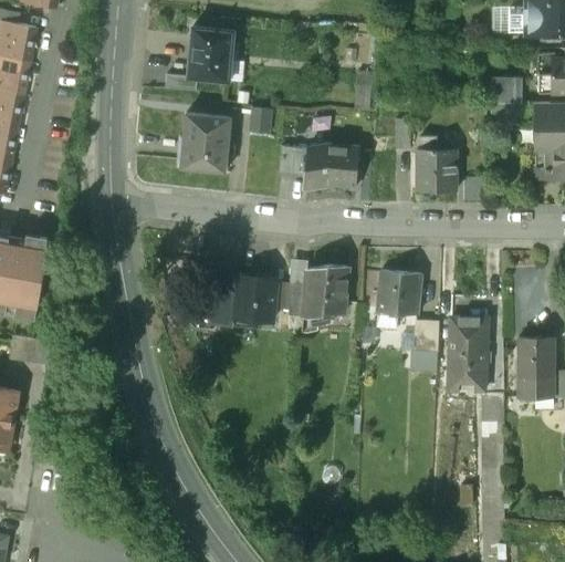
[(564,0),(521,0),(522,11),(508,11),(508,17),(508,30),(508,35),(522,35),(522,38),(564,38),(564,0)]
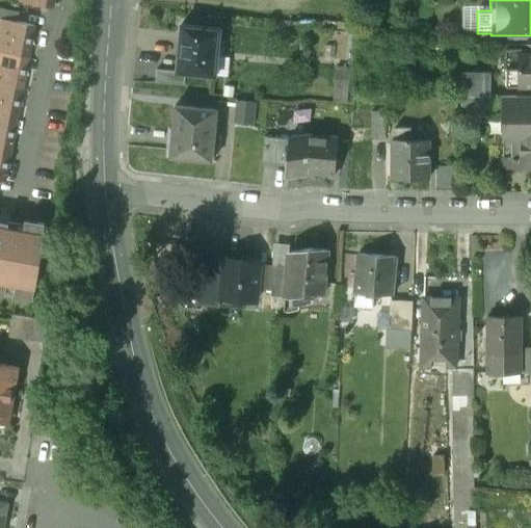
[(33,26),(2,20),(0,29),(0,52),(27,57),(33,26)]
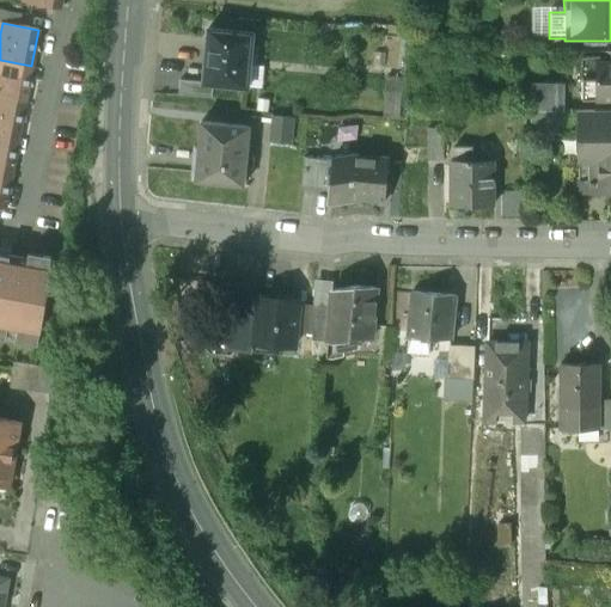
[(252,30),(208,26),(203,81),(213,83),(248,85),(252,30)]
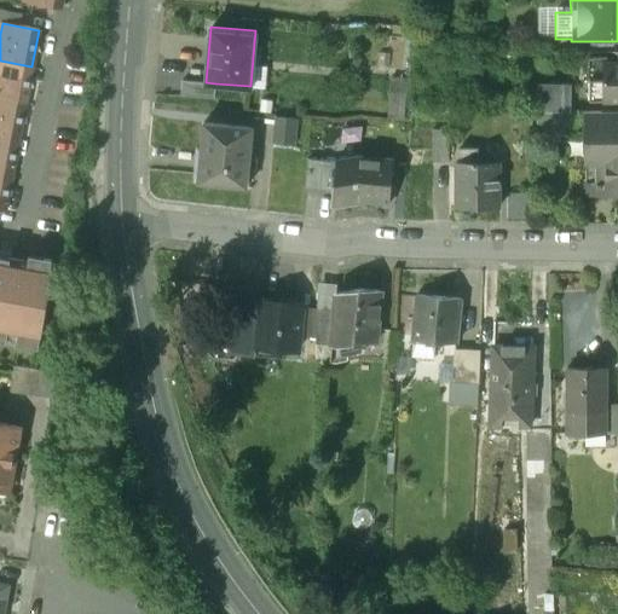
[(32,67),(0,61),(0,97),(26,103),(32,67)]
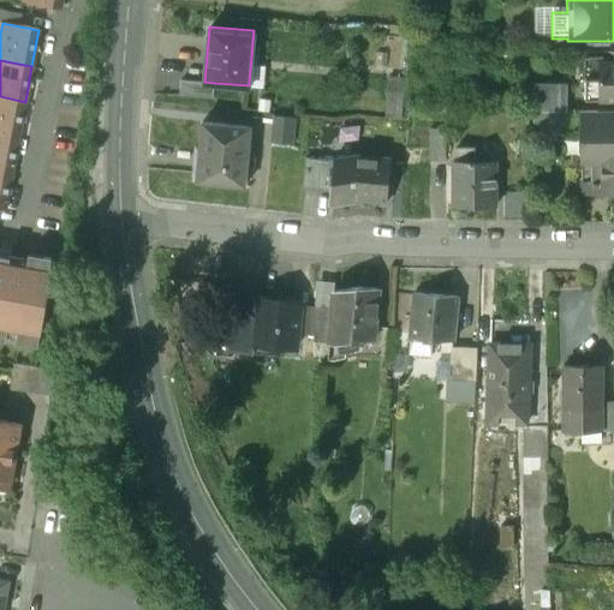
[(613,66),(598,67),(598,83),(585,82),(585,102),(613,101),(613,66)]
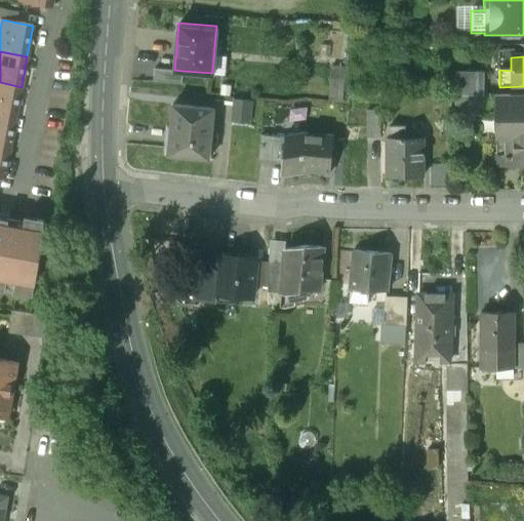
[(174,70),(154,68),(153,80),(182,83),(183,71),(174,70)]
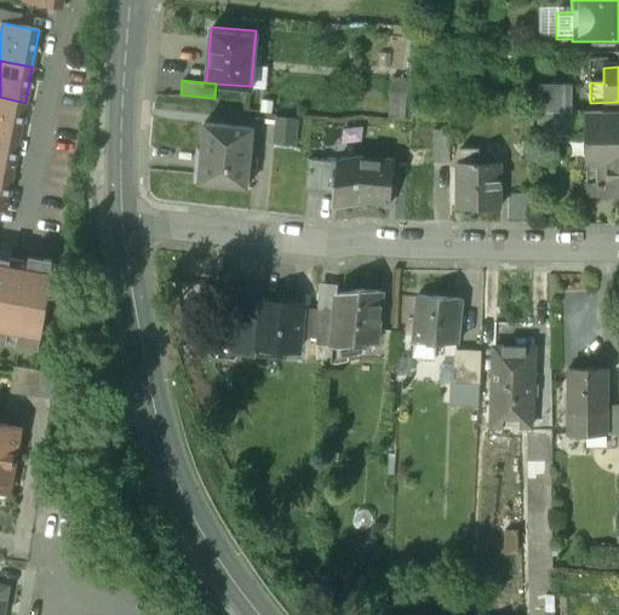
[(571,88),(537,88),(537,114),(552,114),(571,114),(571,88)]
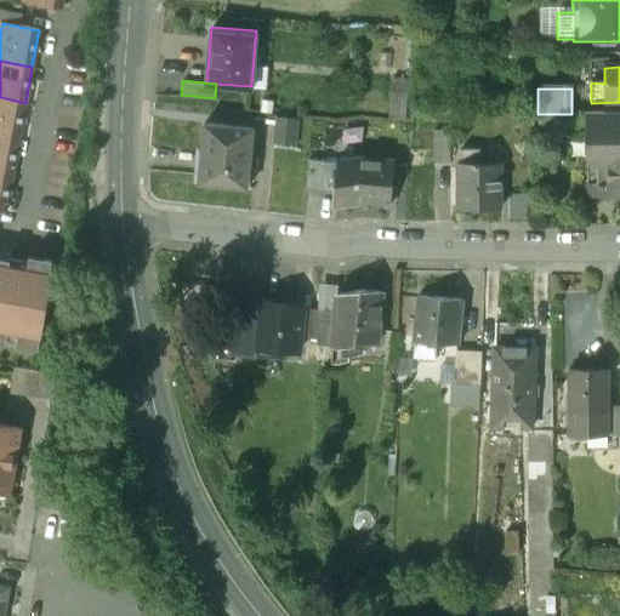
[(26,103),(0,97),(0,135),(18,140),(26,103)]
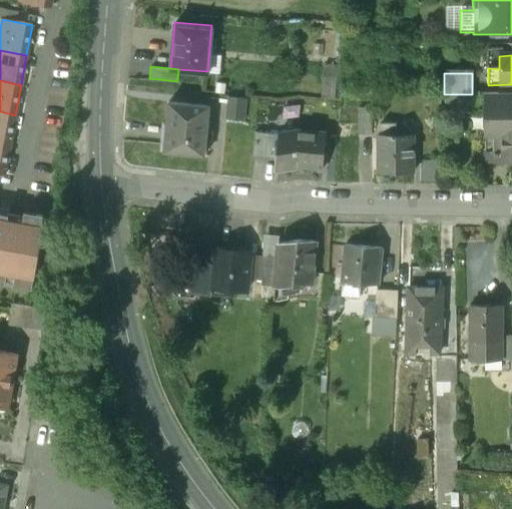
[(444,94),(443,94),(443,103),(457,103),(457,94),(444,94)]
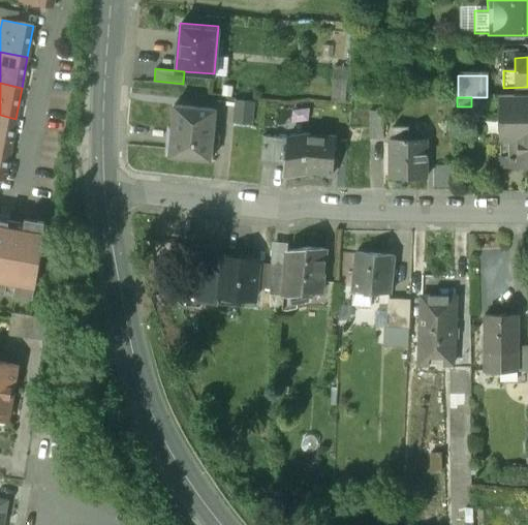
[(527,97),(514,98),(498,98),(498,120),(498,144),(507,144),(507,158),(496,158),(496,168),(527,168),(527,97)]
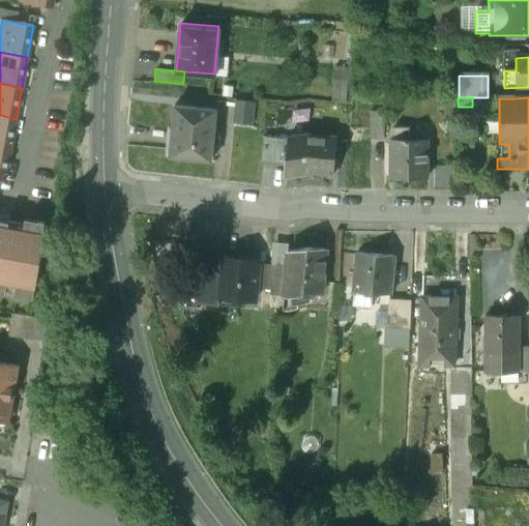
[(253,101),(236,99),(235,111),(252,113),(253,101)]
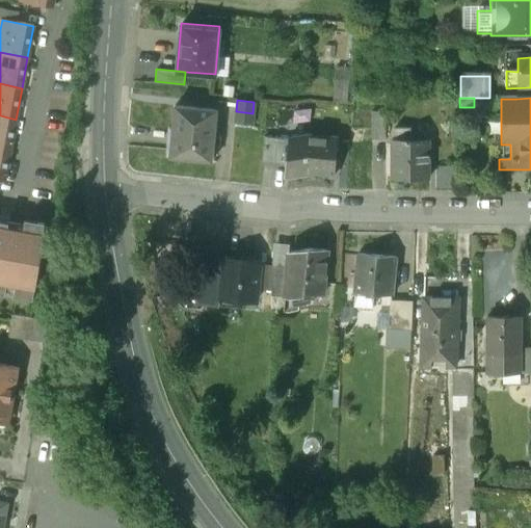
[(215,109),(175,105),(173,128),(168,127),(166,151),(169,152),(169,155),(210,159),(215,109)]
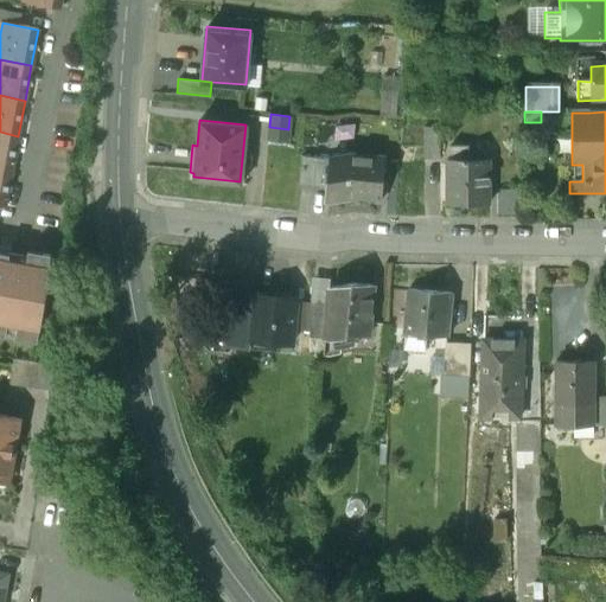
[(288,129),(269,127),(268,139),(287,141),(288,129)]
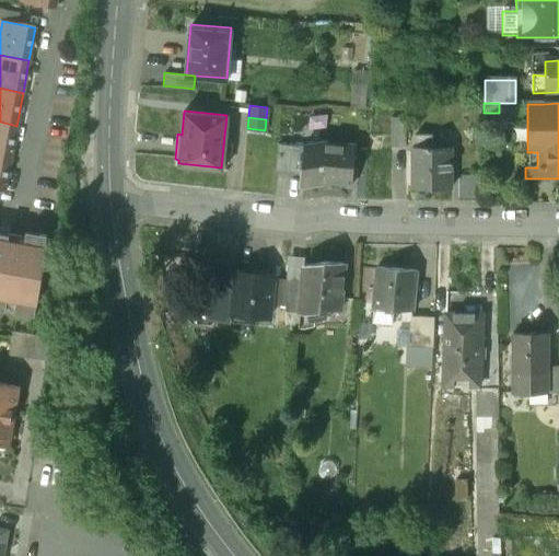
[(400,119),(391,119),(391,148),(403,148),(404,128),(405,128),(405,122),(400,122),(400,119)]
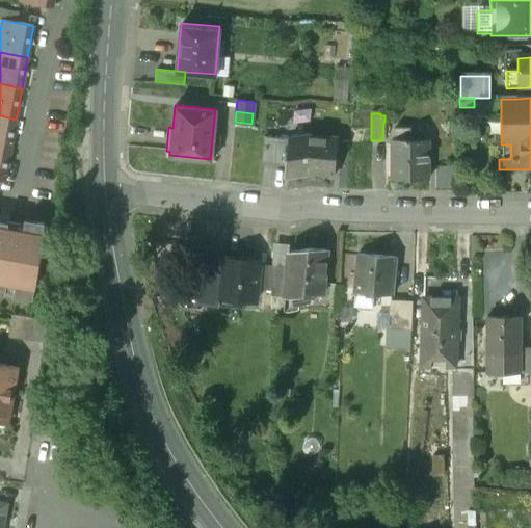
[(16,120),(0,115),(0,148),(10,151),(16,120)]
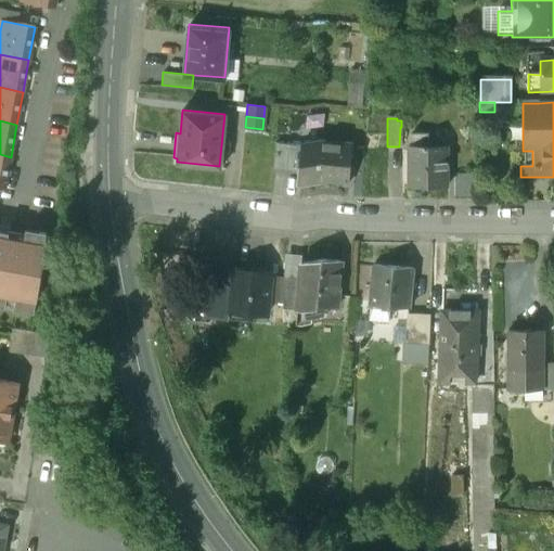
[(278,124),(275,140),(290,142),(291,125),(278,124)]
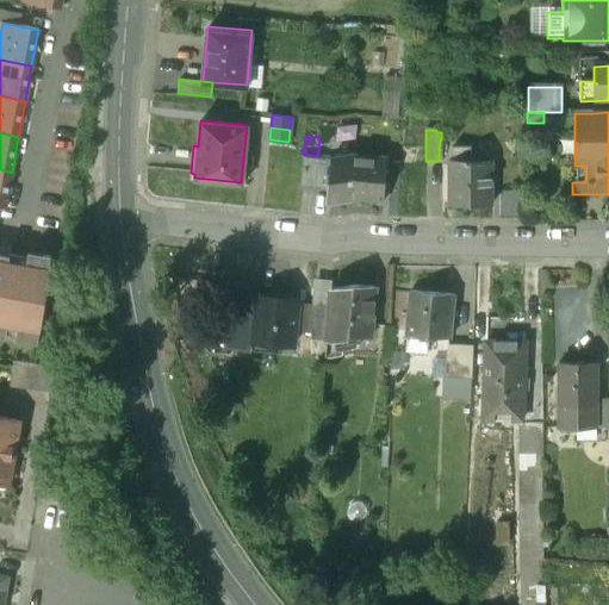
[(470,150),(451,150),(451,162),(470,162),(470,150)]
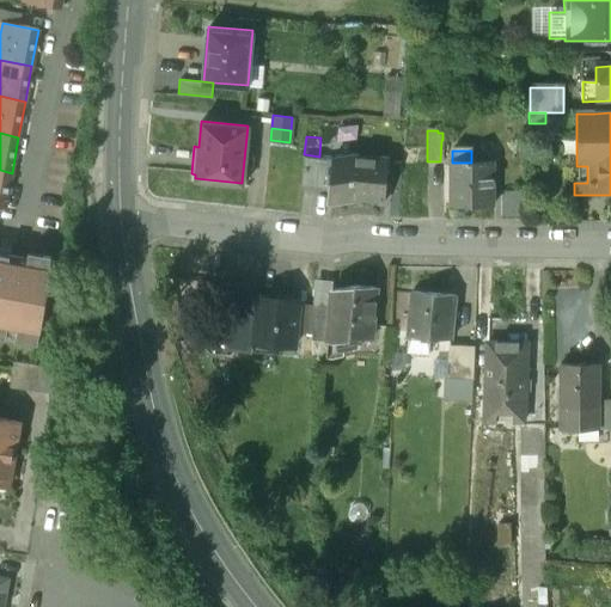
[(304,154),(301,183),(316,185),(319,157),(304,154)]
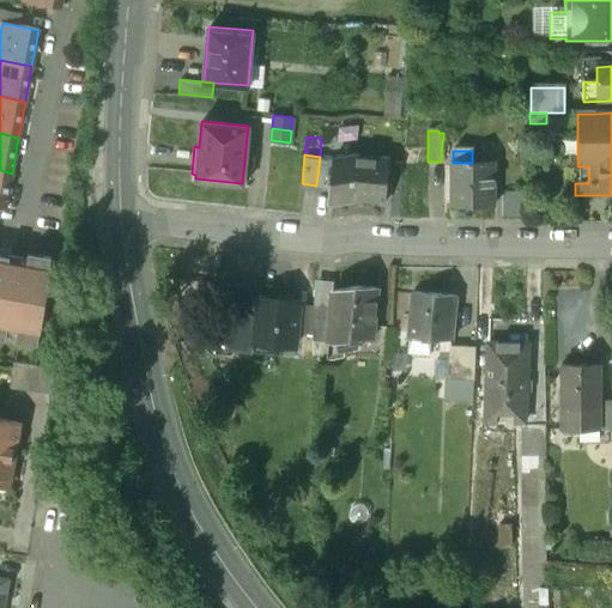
[(332,158),(320,157),(316,186),(329,186),(332,158)]
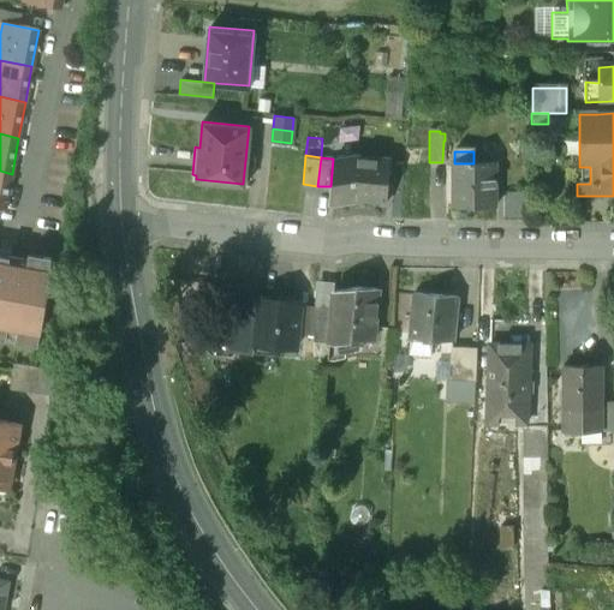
[(388,163),(333,159),(331,186),(329,199),(333,201),(333,203),(347,204),(349,202),(385,205),(388,163)]
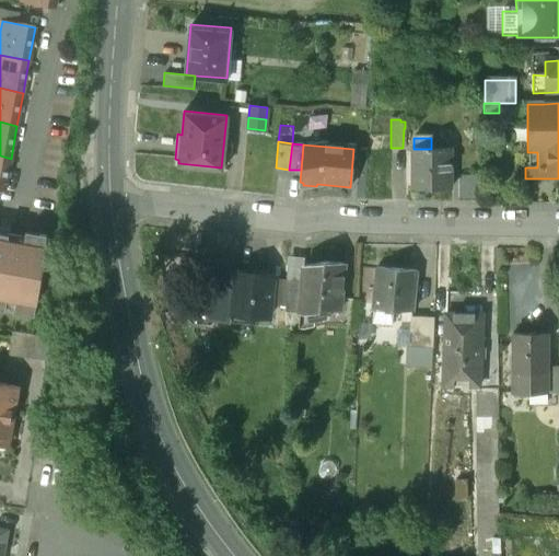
[(414,149),(411,149),(410,190),(450,190),(450,150),(431,149),(414,149)]
